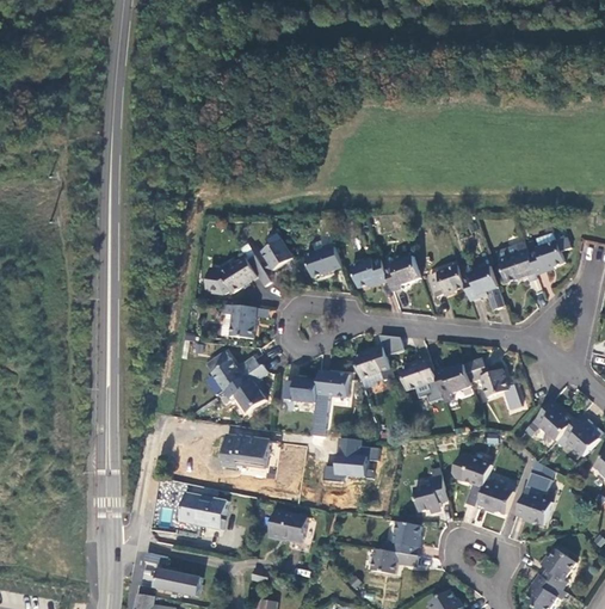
[(261,239),(266,245),(257,252),(263,262),(267,268),(269,270),(289,256),(278,238),(273,231),(261,239)]
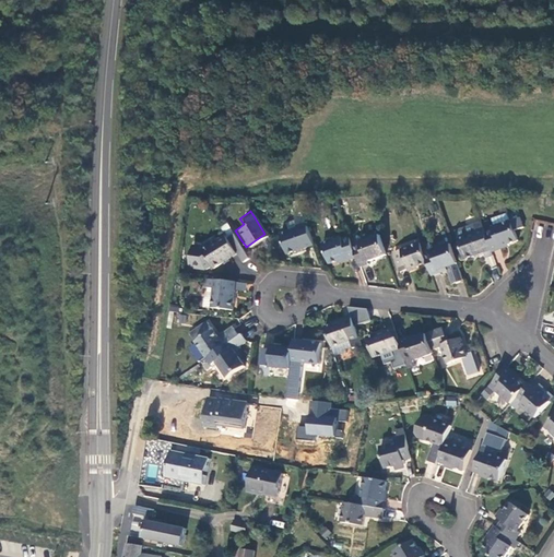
[(309,244),(299,215),(282,221),(285,229),(277,233),(283,252),(309,244)]
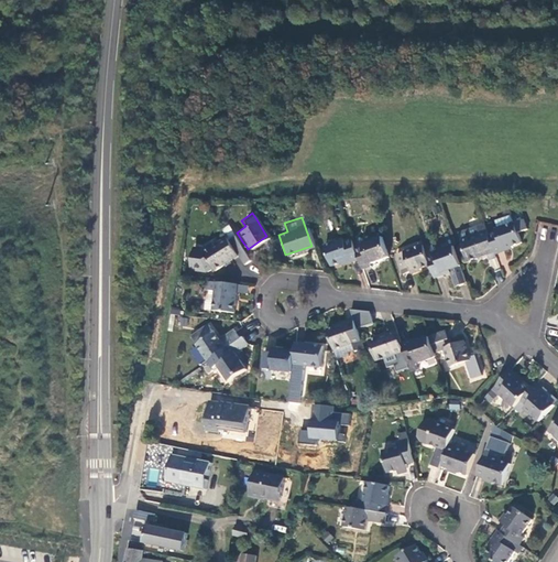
[(494,231),(485,235),(491,250),(492,254),(500,250),(500,248),(517,241),(514,233),(523,229),(521,220),(511,224),(511,223),(493,229),(494,231)]
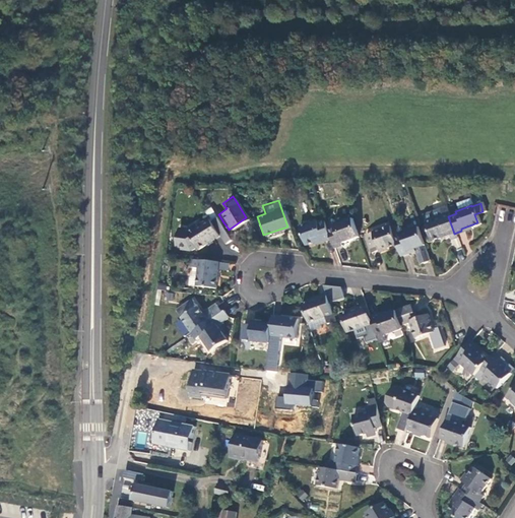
[(439,216),(424,221),(429,240),(453,231),(448,216),(444,205),(437,208),(439,216)]
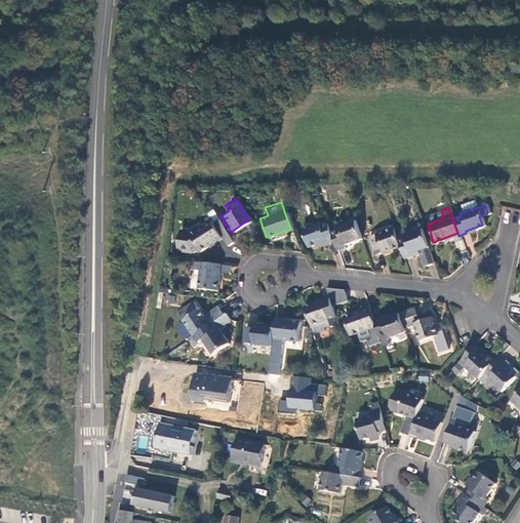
[(424,216),(428,224),(443,218),(441,210),(424,216)]
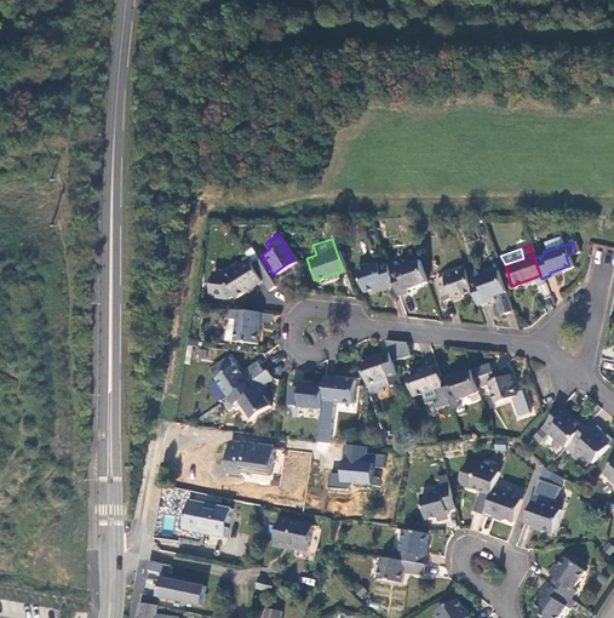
[(247,262),(259,280),(265,290),(274,285),(267,274),(263,268),(254,257),(247,262)]
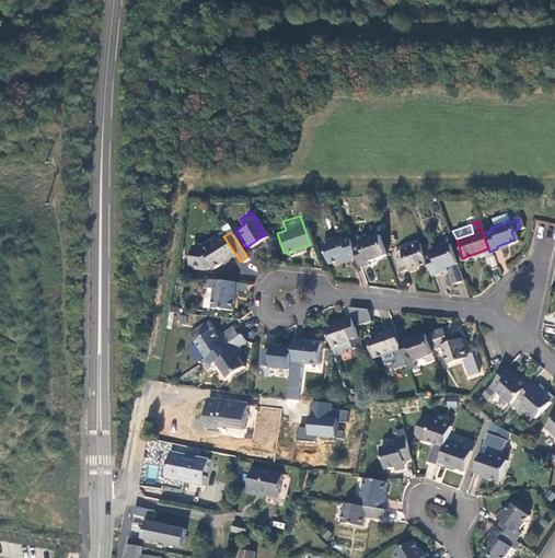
[(350,246),(353,252),(357,265),(366,263),(365,260),(383,254),(377,234),(358,241),(359,244),(350,246)]
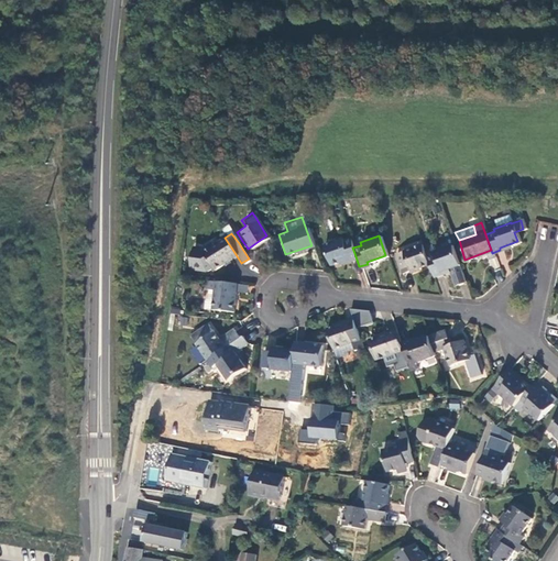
[(225,238),(223,237),(200,252),(197,248),(189,246),(187,268),(204,271),(210,266),(211,270),(236,254),(225,238)]
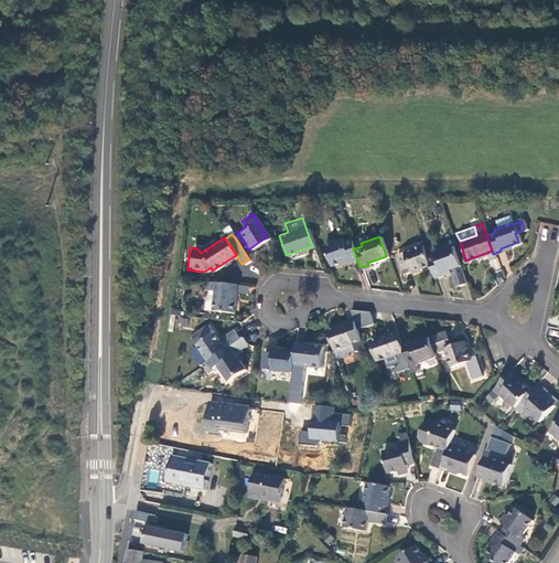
[(353,248),(348,238),(341,241),(341,240),(322,245),(328,262),(345,255),(346,257),(355,254),(353,248)]
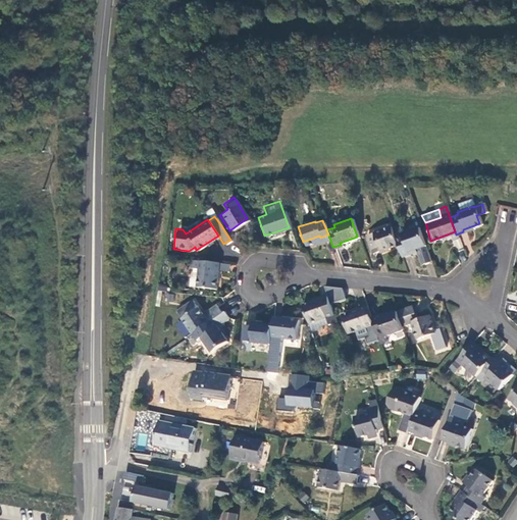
[(425,222),(416,225),(417,225),(417,227),(423,243),(430,241),(425,222)]
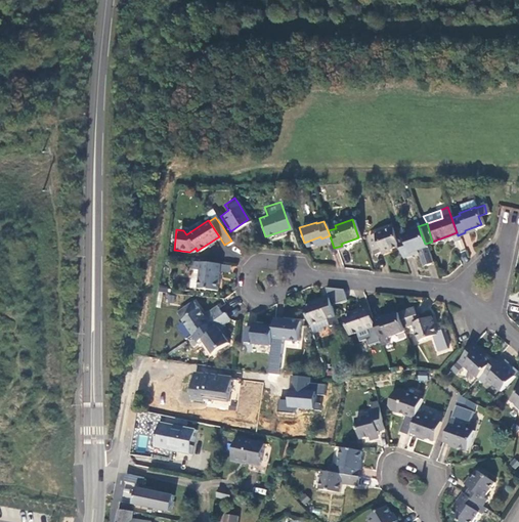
[(391,229),(390,226),(365,234),(373,254),(396,245),(395,240),(391,229)]
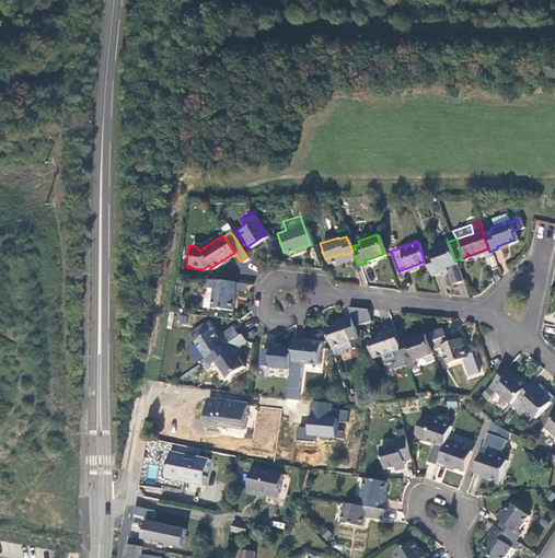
[(448,242),(428,248),(426,243),(418,245),(423,256),(424,262),(428,275),(437,271),(436,269),(442,266),(449,282),(460,278),(454,263),(454,260),(448,244),(448,242)]
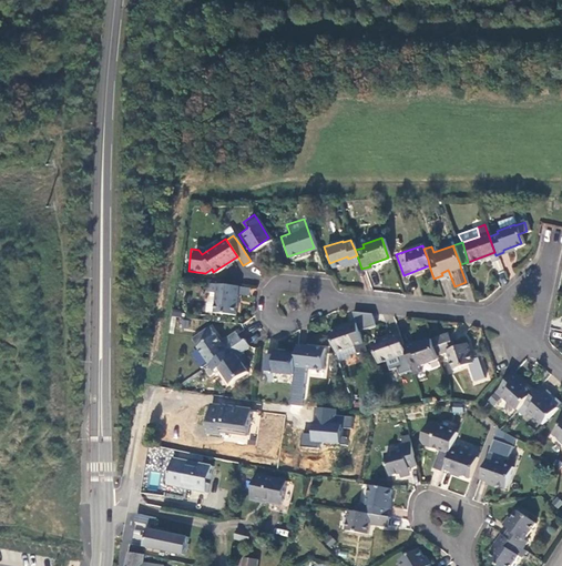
[(236,285),(215,283),(212,311),(233,313),(236,285)]
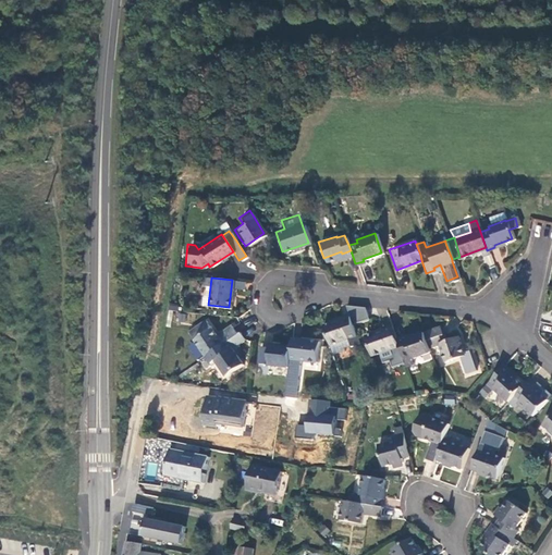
[(356,342),(347,318),(340,321),(339,317),(319,324),(327,344),(345,337),(347,343),(347,345),(356,342)]
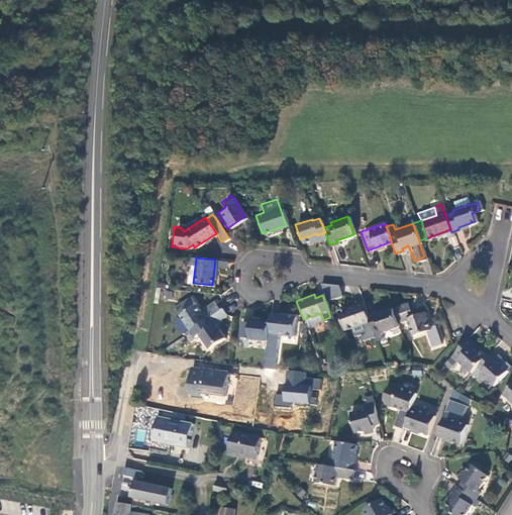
[(172,308),(187,330),(193,326),(217,310),(211,301),(198,310),(188,296),(172,308)]
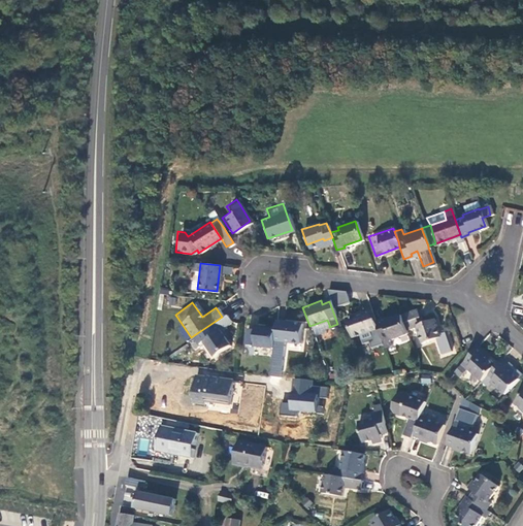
[(414,307),(398,313),(403,330),(414,326),(413,323),(412,317),(417,316),(414,307)]
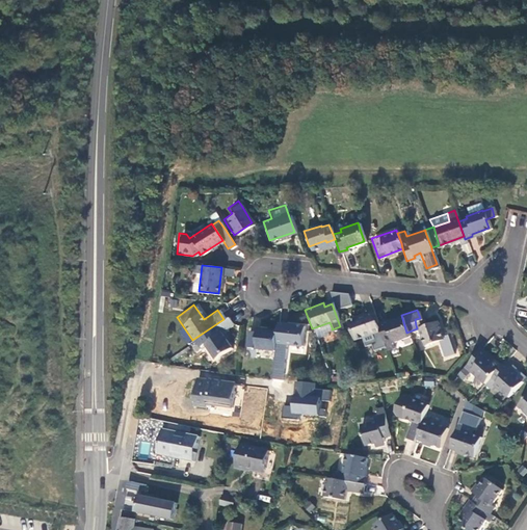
[(380,337),(375,323),(371,311),(346,319),(352,338),(371,333),(373,340),(375,339),(380,337)]
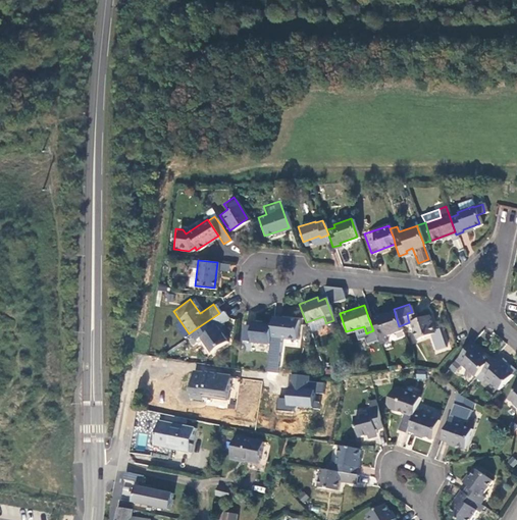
[(382,334),(400,328),(399,326),(394,309),(376,315),(376,314),(368,317),(373,330),(375,338),(377,342),(384,340),(382,334)]
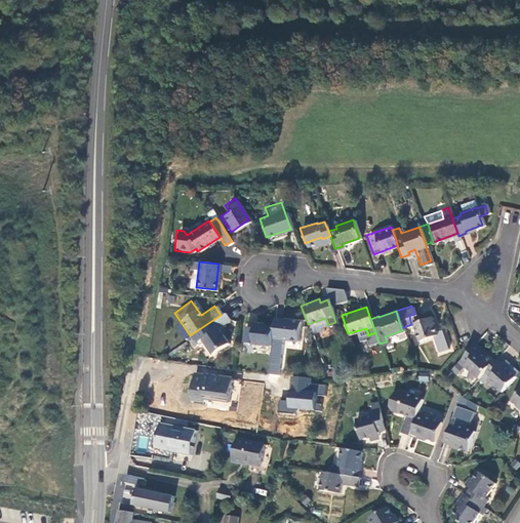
[(221,315),(196,331),(201,336),(199,338),(210,354),(226,343),(214,327),(229,319),(224,312),(221,315)]
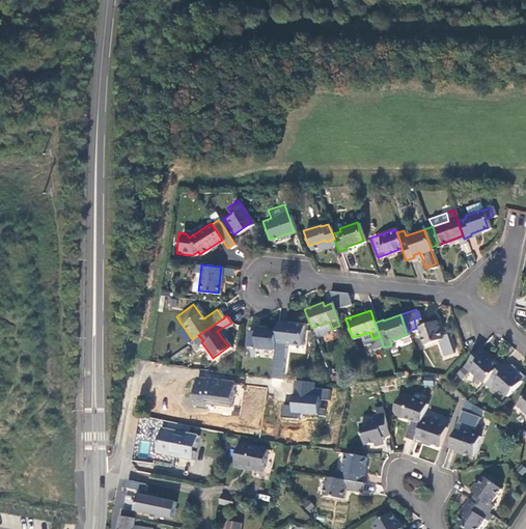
[(415,325),(416,328),(422,343),(440,337),(434,319),(420,324),(415,325)]
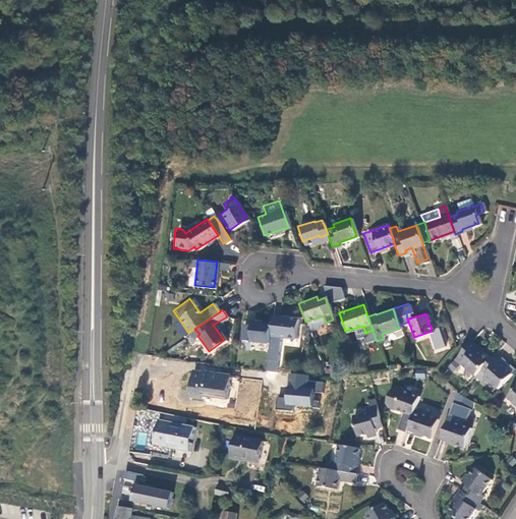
[(295,319),(270,314),(269,322),(268,334),(294,337),(295,319)]
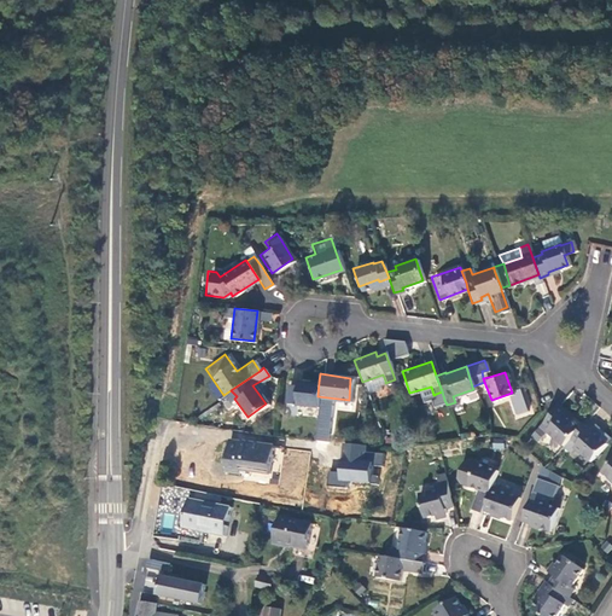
[(383,375),(362,382),(366,390),(378,387),(377,383),(385,381),(383,375)]
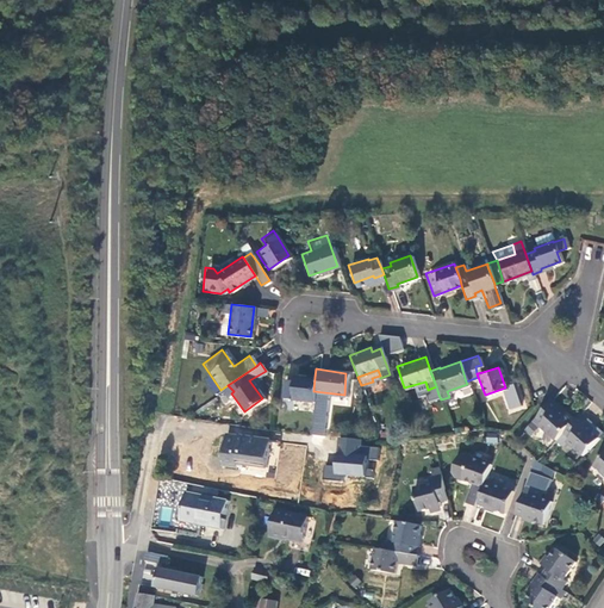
[(313,391),(315,377),(293,376),(292,379),(284,379),(281,396),(311,399),(313,391)]
